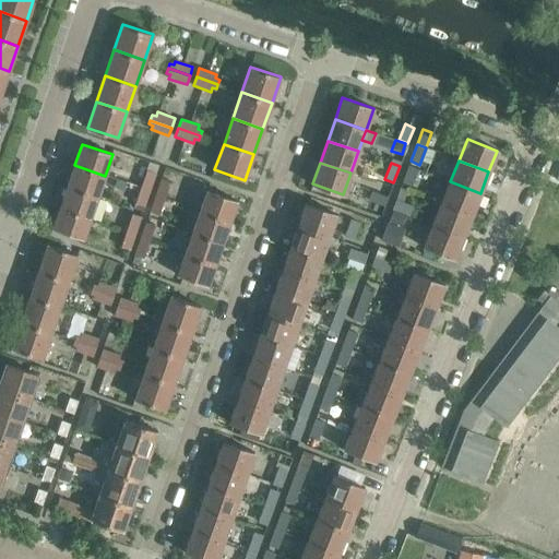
[(74,165),(68,186),(98,197),(105,176),(74,165)]
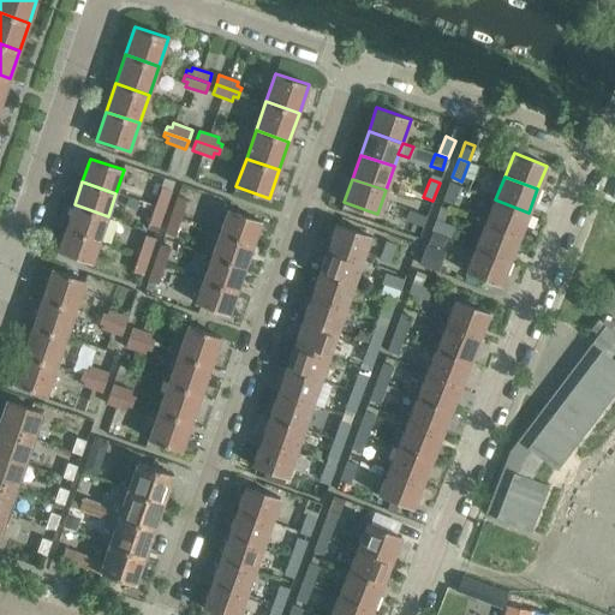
[(443,199),(453,204),(460,186),(449,181),(443,199)]
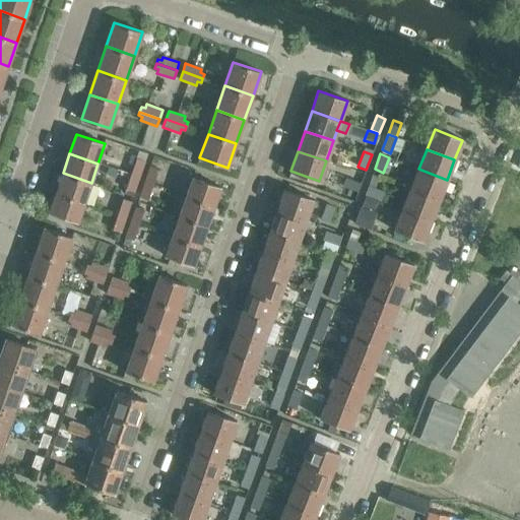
[(136,158),(131,174),(139,177),(145,161),(136,158)]
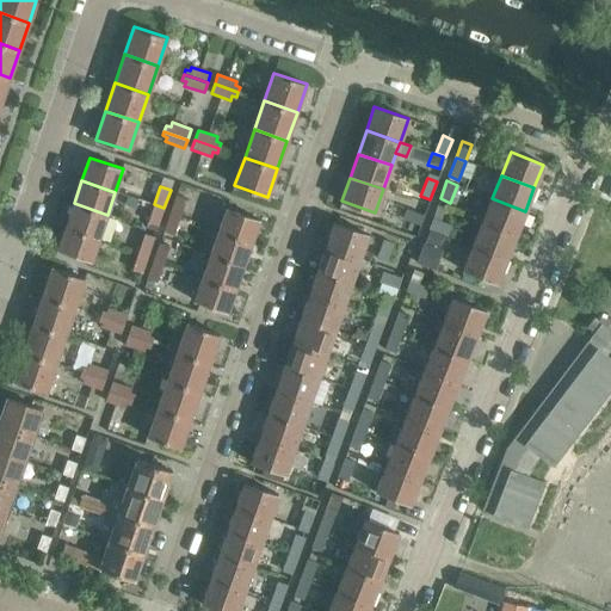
[(177,195),(170,214),(180,216),(186,198),(177,195)]
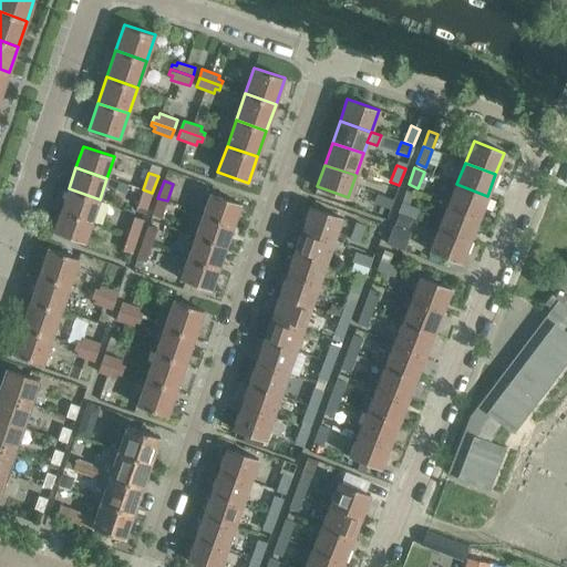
[(456,184),(447,206),(478,218),(487,196),(456,184)]
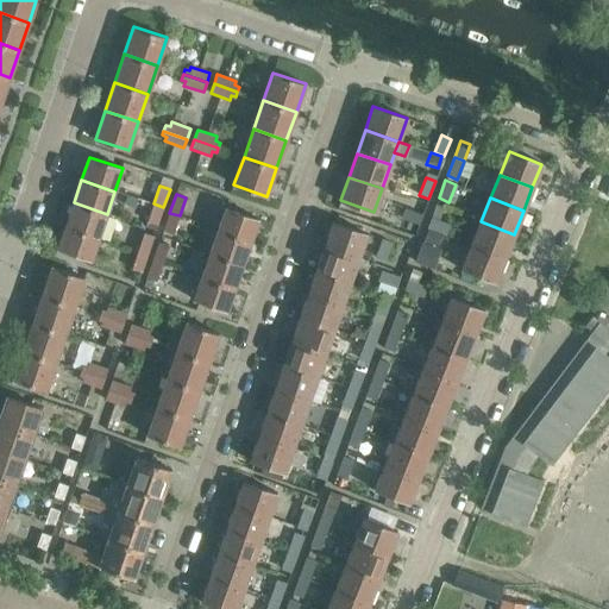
[(74,202),(66,225),(99,237),(107,214),(74,202)]
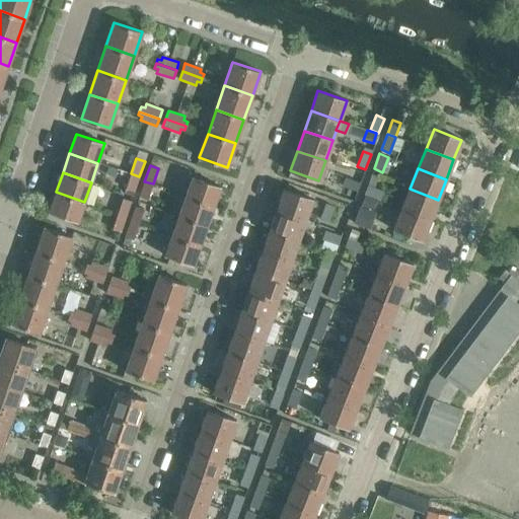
[(139,176),(131,173),(126,189),(134,192),(139,176)]
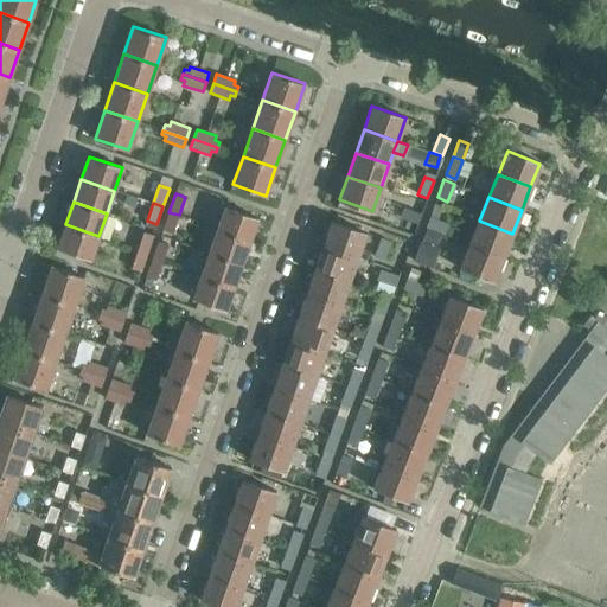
[(434,204),(426,227),(443,234),(448,224),(438,221),(442,206),(434,204)]
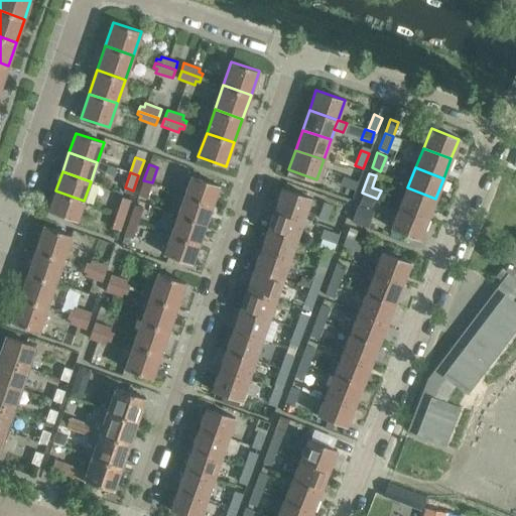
[(190,175),(183,196),(212,205),(219,185),(190,175)]
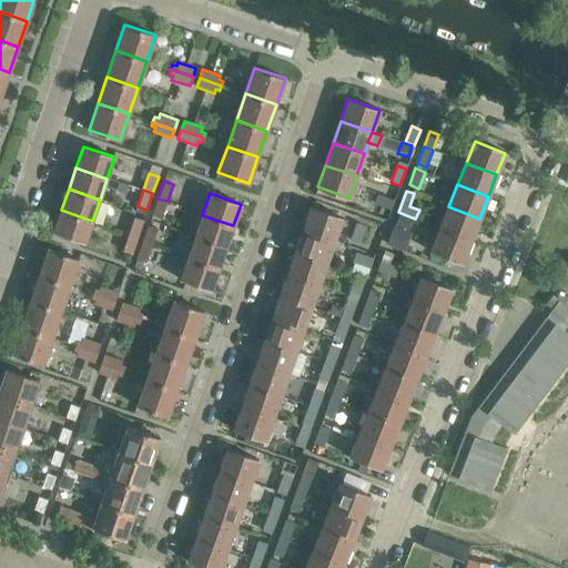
[(374,203),(391,209),(394,200),(377,194),(374,203)]
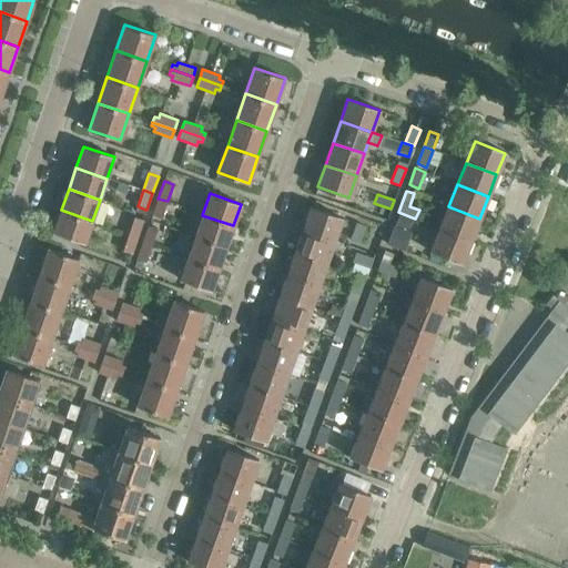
[(168,201),(158,199),(152,215),(161,219),(168,201)]
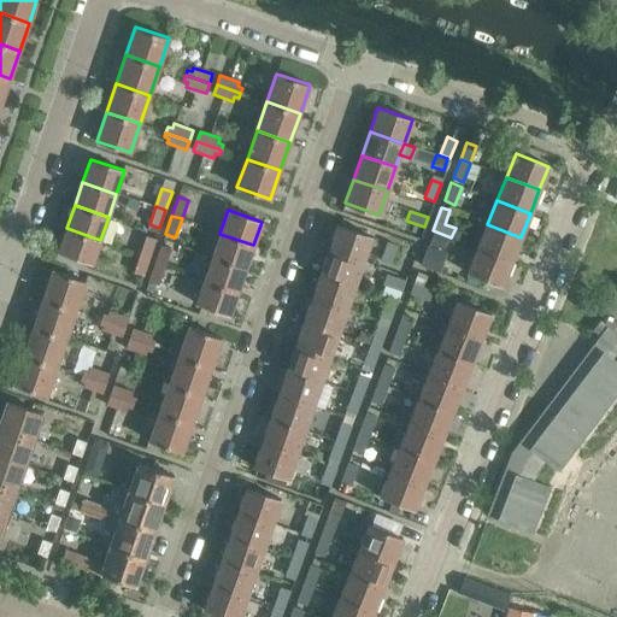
[(338,224),(329,250),(363,260),(371,236),(338,224)]
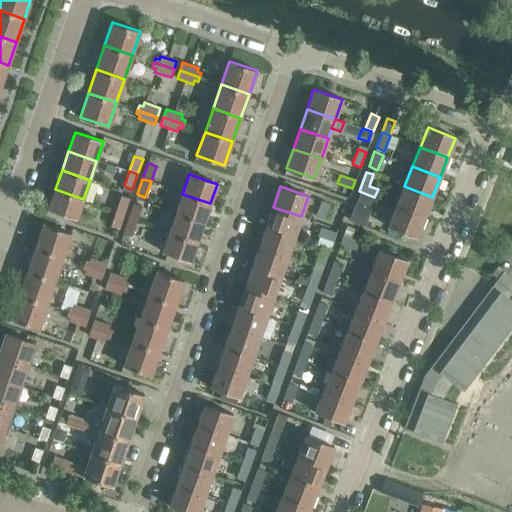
[(404,186),(396,206),(424,217),(432,197),(404,186)]
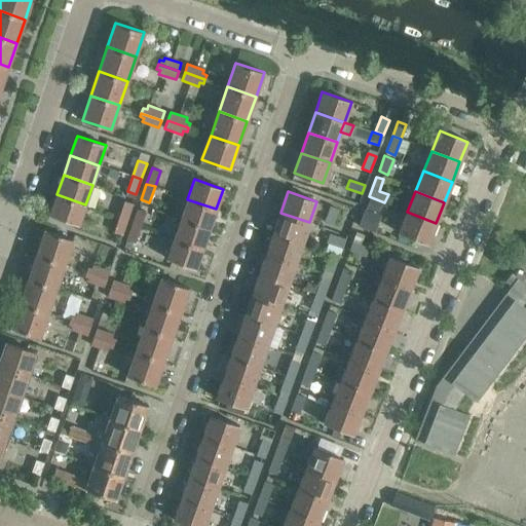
[(85,204),(57,194),(49,215),(78,224),(85,204)]
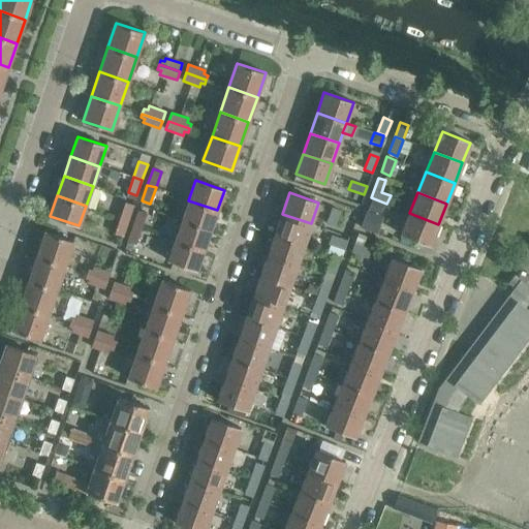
[(372,198),(368,210),(380,214),(384,204),(372,198)]
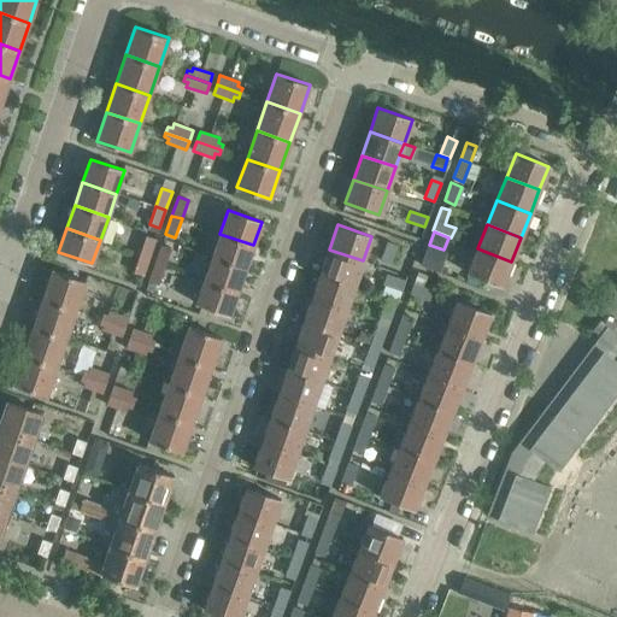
[(219,234),(212,257),(246,269),(253,245),(219,234)]
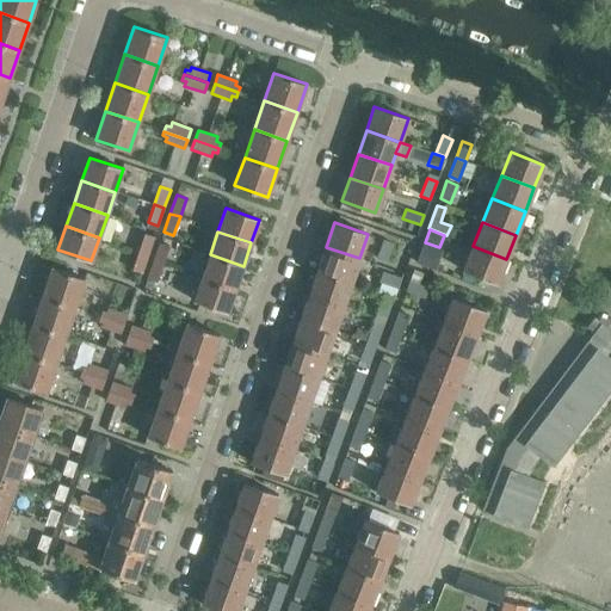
[(144,233),(139,252),(148,254),(154,236),(144,233)]
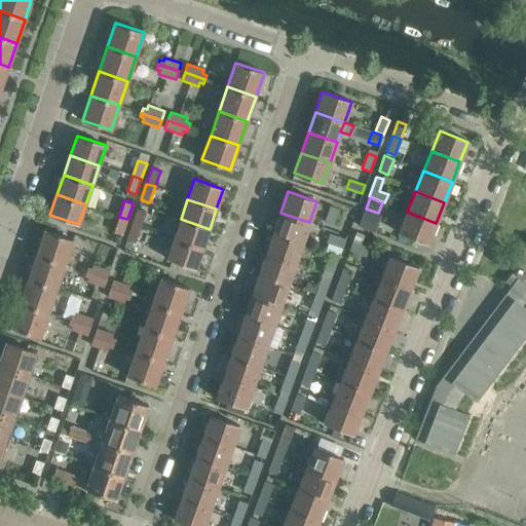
[(324,222),(333,225),(338,210),(330,207),(324,222)]
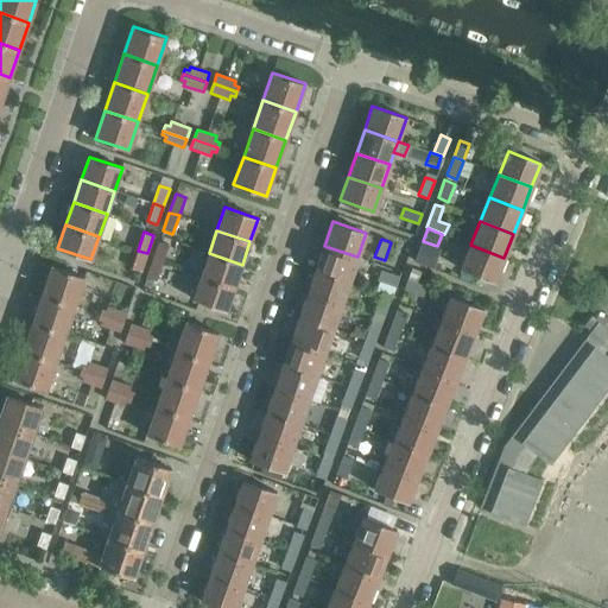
[(159,241),(152,259),(163,263),(169,245),(159,241)]
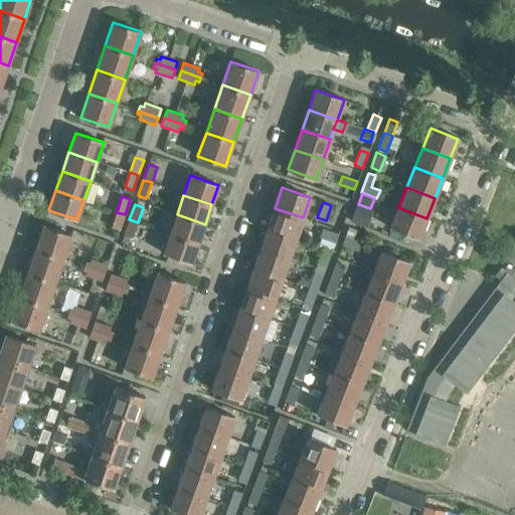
[(356,204),(351,220),(363,224),(369,208),(356,204)]
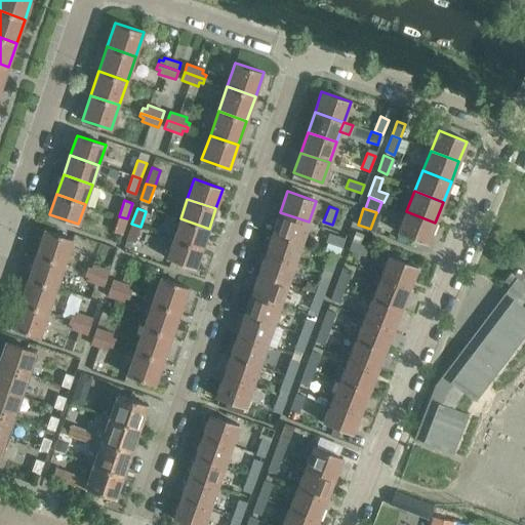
[(435,223),(406,211),(398,232),(427,243),(435,223)]
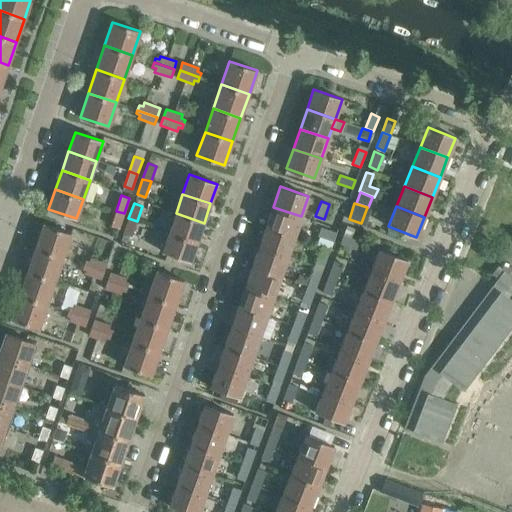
[(273,207),(266,227),(294,236),(301,216),(273,207)]
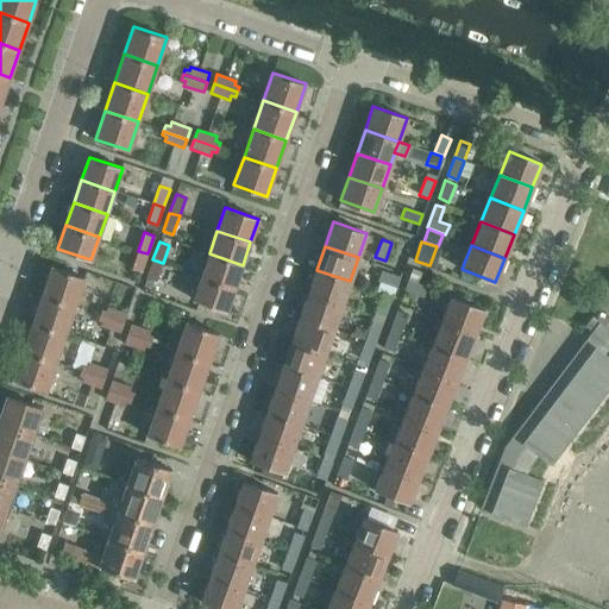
[(148,253),(138,251),(132,269),(142,272),(148,253)]
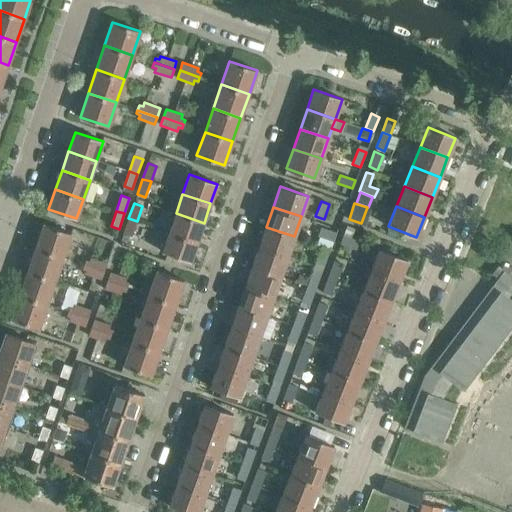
[(176,213),(169,232),(197,242),(204,223),(176,213)]
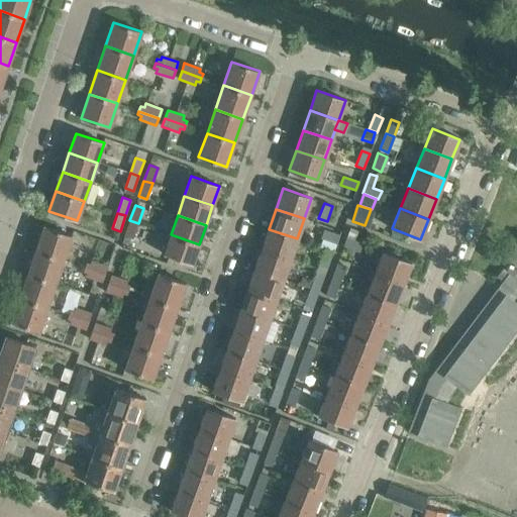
[(138,223),(129,220),(124,236),(132,238),(138,223)]
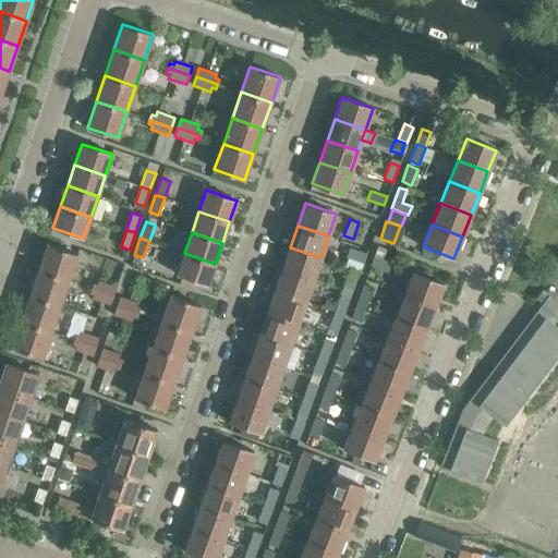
[(47,244),(38,269),(69,280),(77,254),(47,244)]
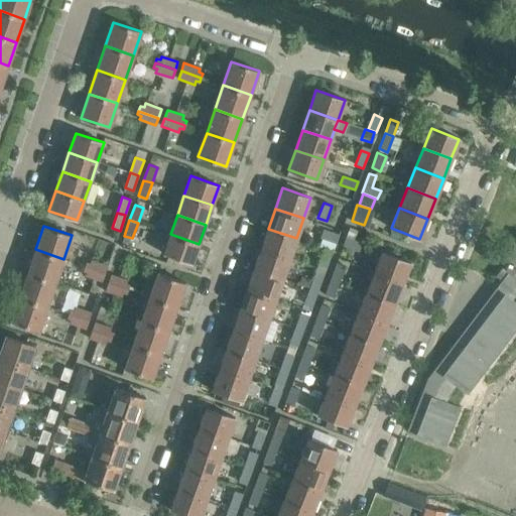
[(268,229),(261,249),(289,258),(296,238),(268,229)]
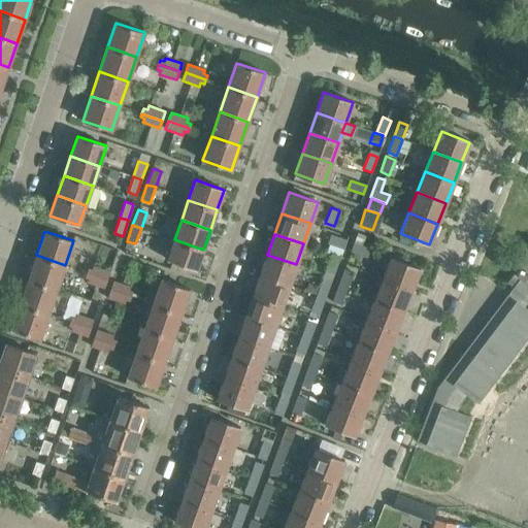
[(334,245),(331,254),(340,257),(347,240),(331,234),(328,243),(334,245)]
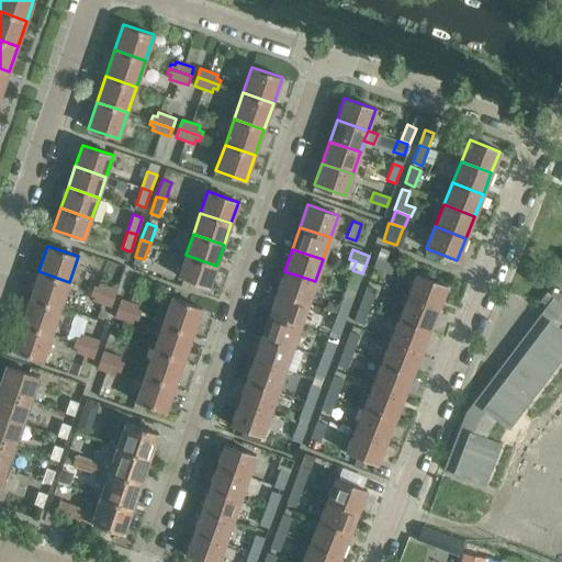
[(216,266),(186,255),(178,276),(209,287),(216,266)]
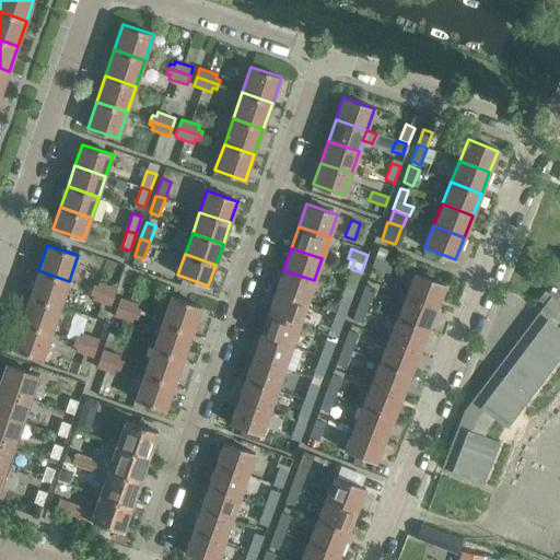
[(375,258),(372,267),(388,272),(392,264),(375,258)]
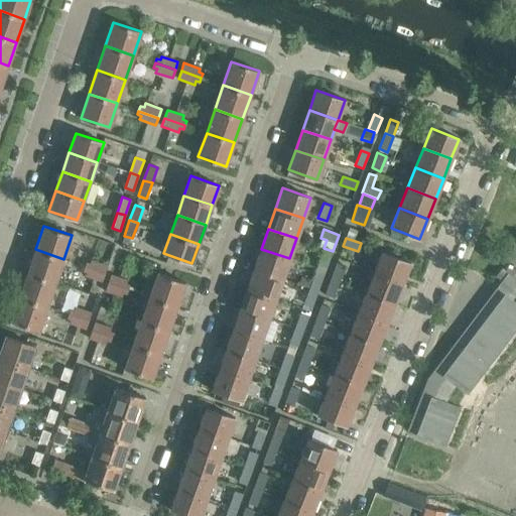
[(515,326),(515,240),(508,260),(507,260),(504,267),(510,272),(428,379),(408,430),(443,444),(459,407),(444,401),(447,394),(456,383),(467,392),(515,326)]
